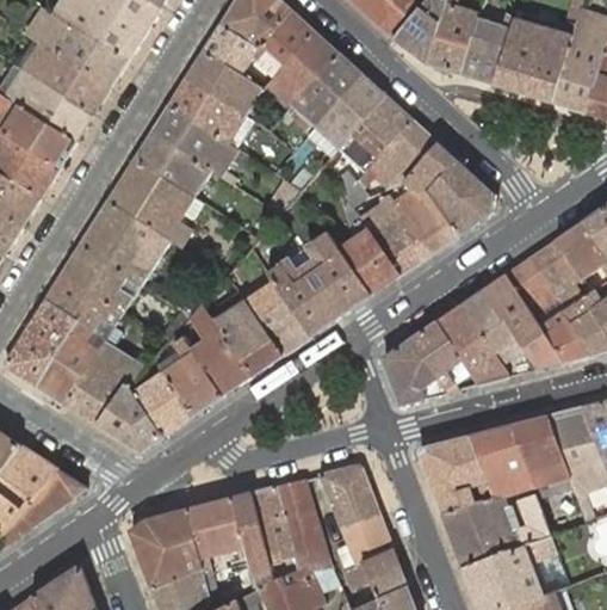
[(125,60),(160,6),(150,0),(57,0),(50,12),(125,60)]
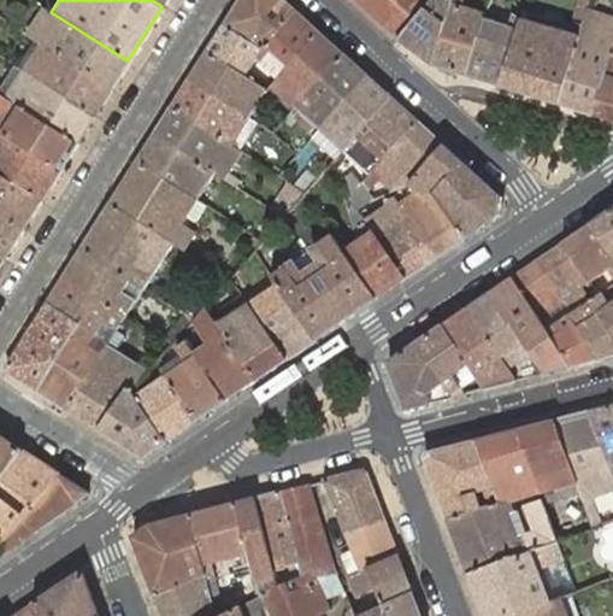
[(236,0),(222,24),(260,48),(294,10),(282,0),(236,0)]
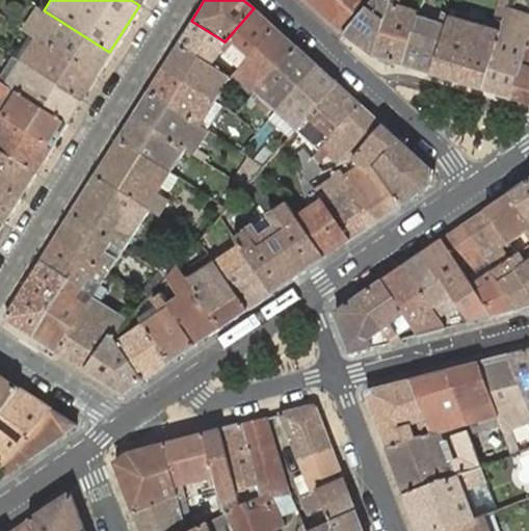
[(305,0),(341,32),(370,0),(305,0)]
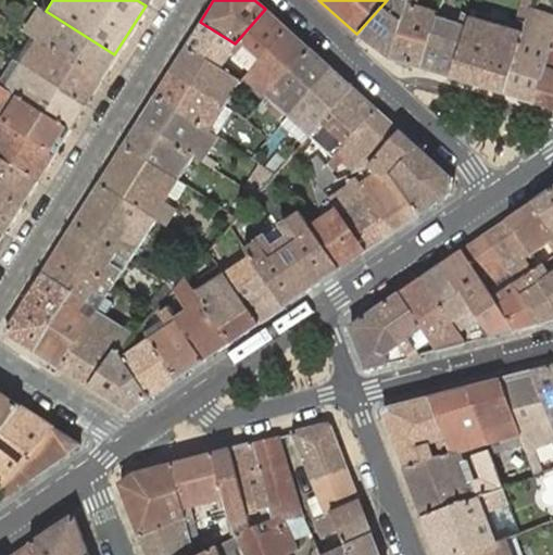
[(387,0),(356,34),(387,57),(404,0),(387,0)]
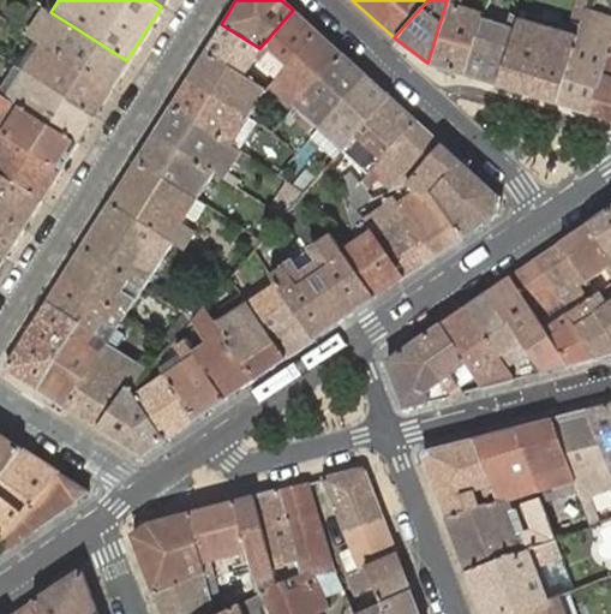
[(447,0),(427,63),(462,73),(480,17),(481,15),(455,7),(457,0),(447,0)]
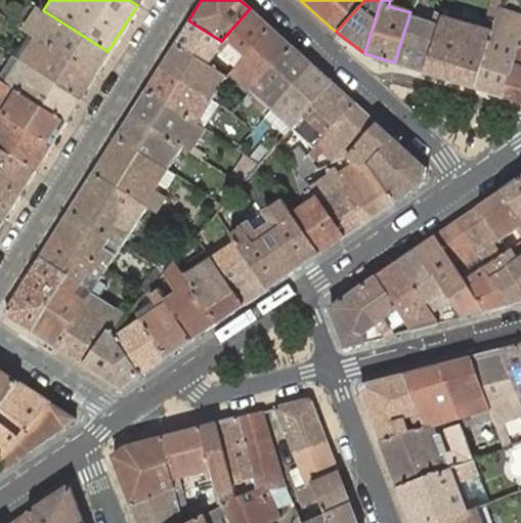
[(490,0),(482,29),(441,15),(439,24),(424,72),(472,86),(490,31),(493,20),(495,13),(500,0),(490,0)]
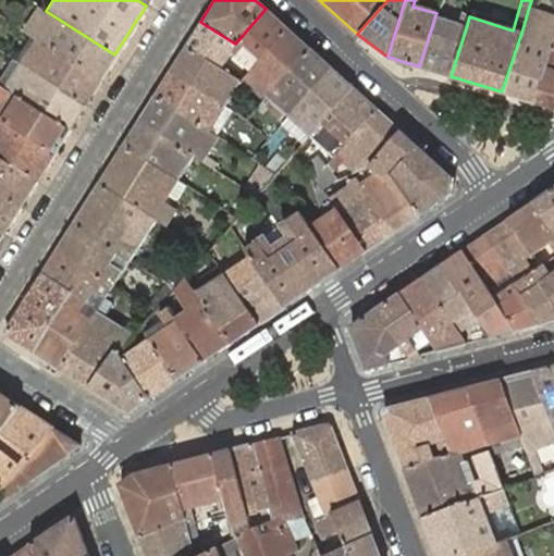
[(250,69),(286,29),(266,9),(235,44),(230,50),(230,51),(243,62),(250,69)]
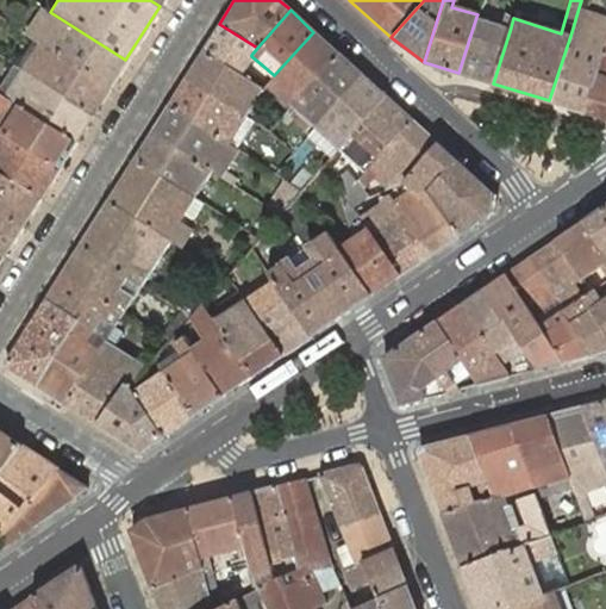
[(108,86),(125,60),(50,12),(33,38),(38,42),(108,86)]
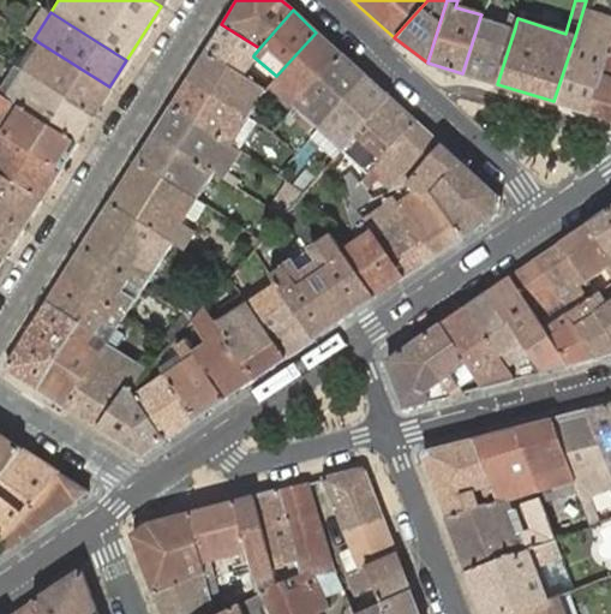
[(575,36),(553,101),(588,112),(609,46),(610,36),(610,24),(581,16),(579,24),(575,36)]
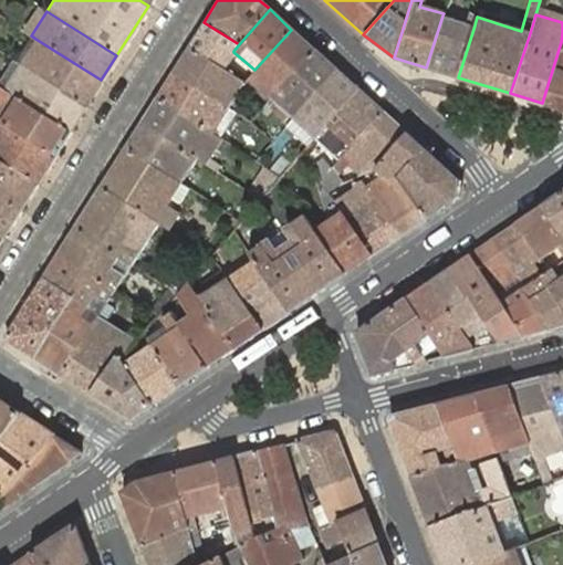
[(442,16),(426,67),(458,77),(475,25),(442,16)]
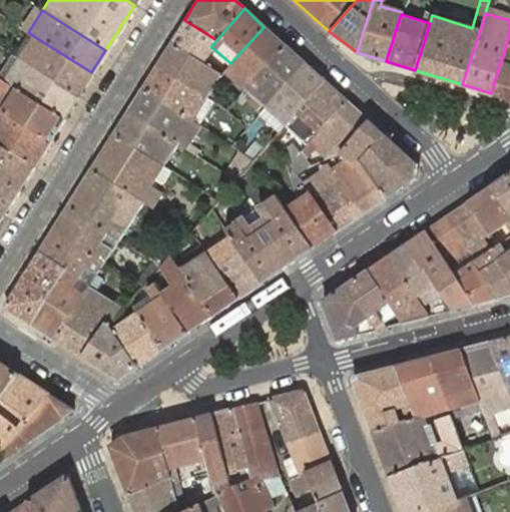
[(184,20),(170,42),(221,74),(230,63),(223,57),(217,64),(205,56),(211,47),(211,46),(216,40),(184,20)]
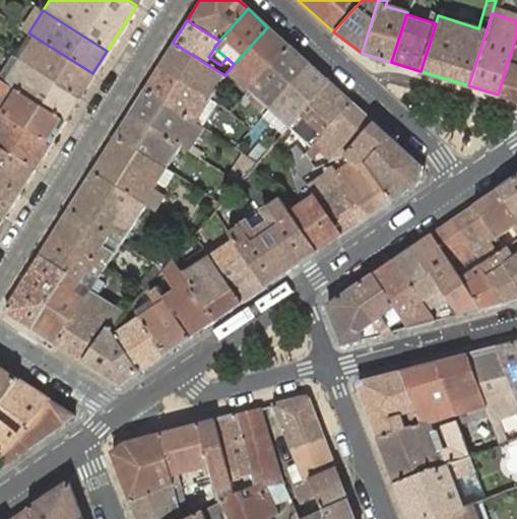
[(224,75),(220,79),(225,84),(234,75),(248,89),(287,45),(267,27),(234,64),(224,75)]
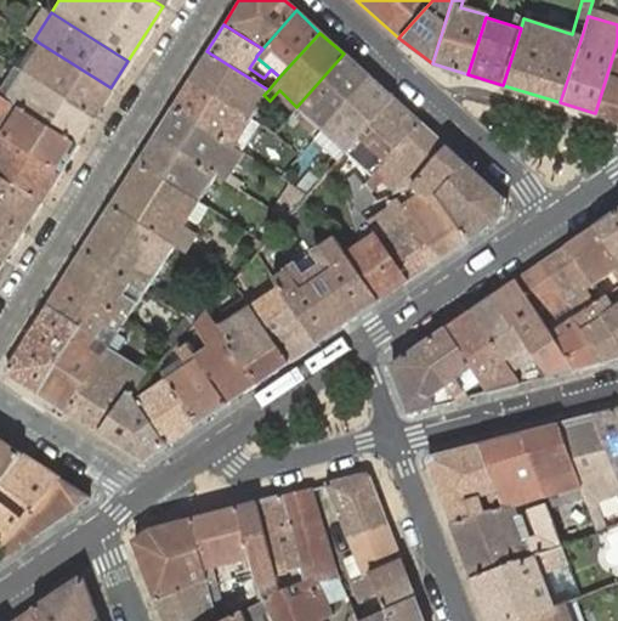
[(617,37),(616,46),(595,113),(617,120),(617,37)]
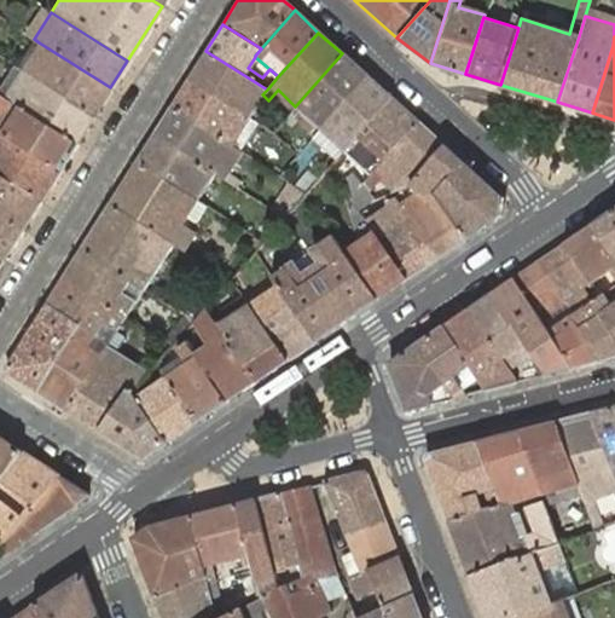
[(93,115),(110,87),(39,42),(22,70),(93,115)]
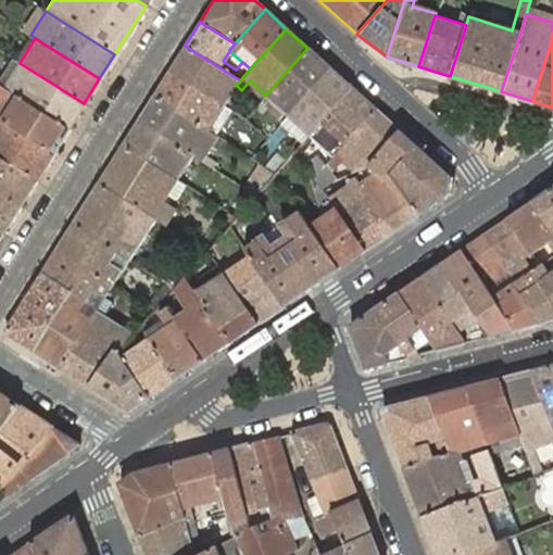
[(185,46),(168,70),(224,105),(236,85),(240,80),(185,46)]
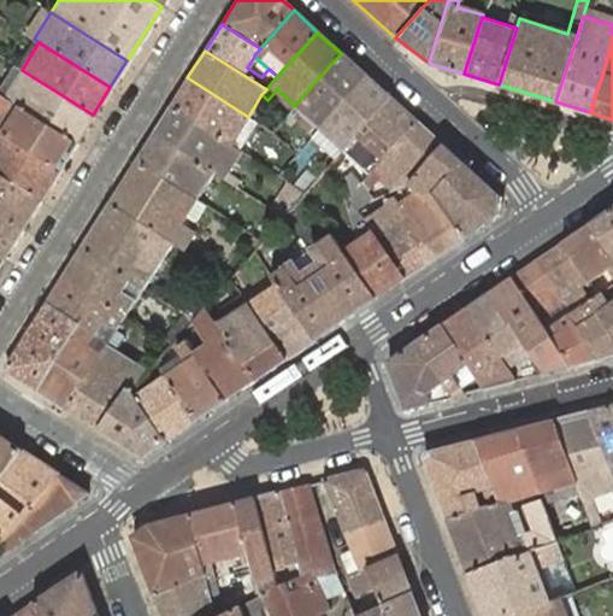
[(312,122),(318,127),(364,75),(341,53),(294,106),(286,116),(283,118),(289,124),(296,116),(308,127),(312,122)]
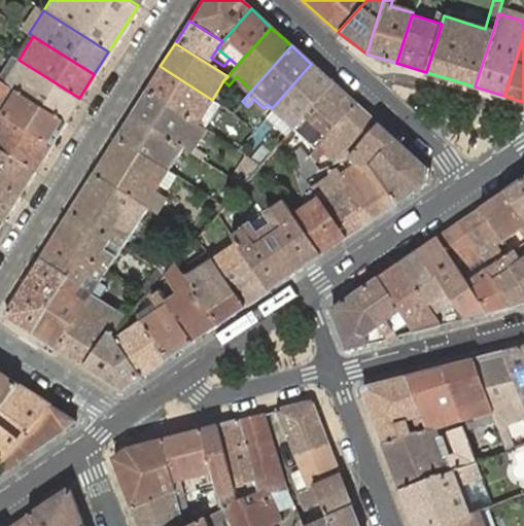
[(65,121),(79,98),(19,60),(18,59),(3,82),(65,121)]
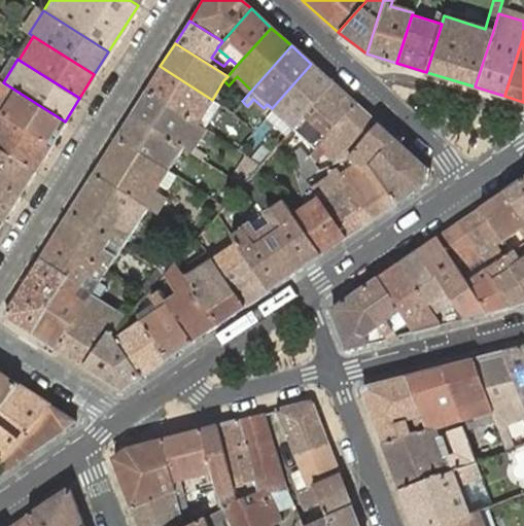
[(272,108),(291,128),(332,81),(311,64),(272,108)]
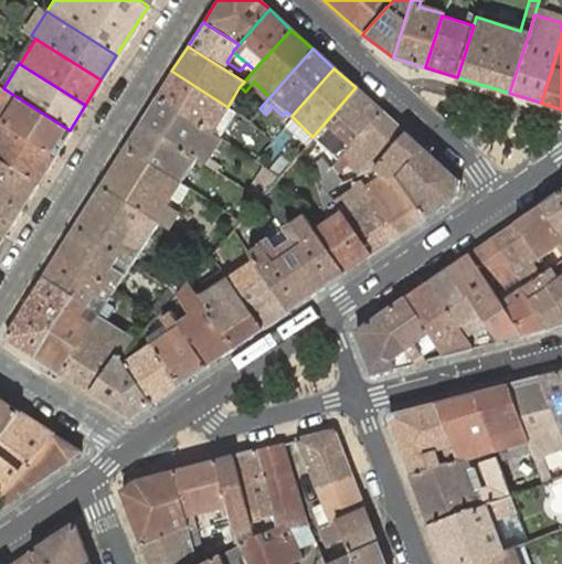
[(171,71),(156,96),(218,136),(233,110),(228,107),(171,71)]
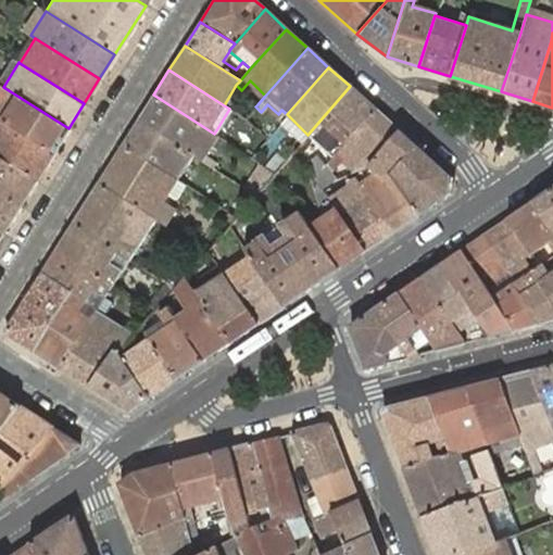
[(0,120),(52,153),(68,128),(3,87),(0,85),(0,120)]
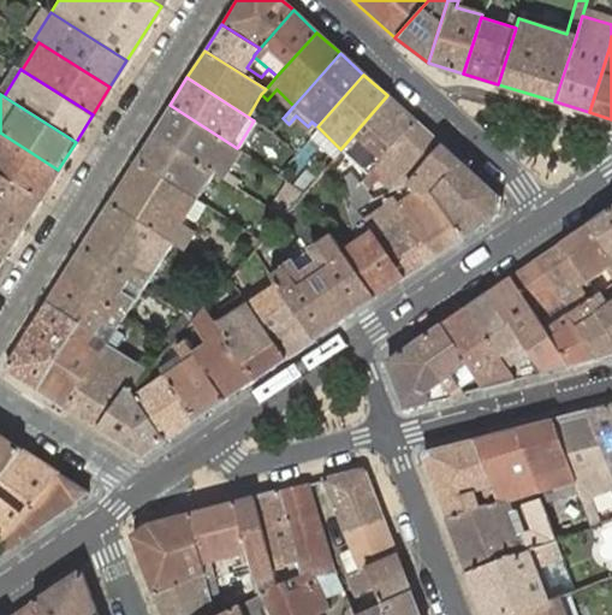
[(366,172),(414,119),(387,95),(340,149),(366,172)]
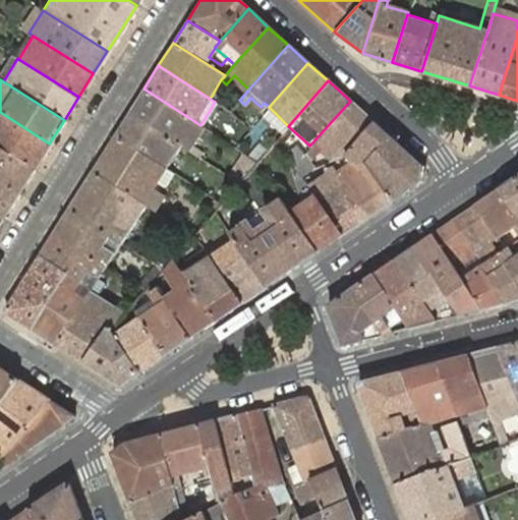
[(144,89),(128,112),(179,145),(185,149),(200,125),(144,89)]
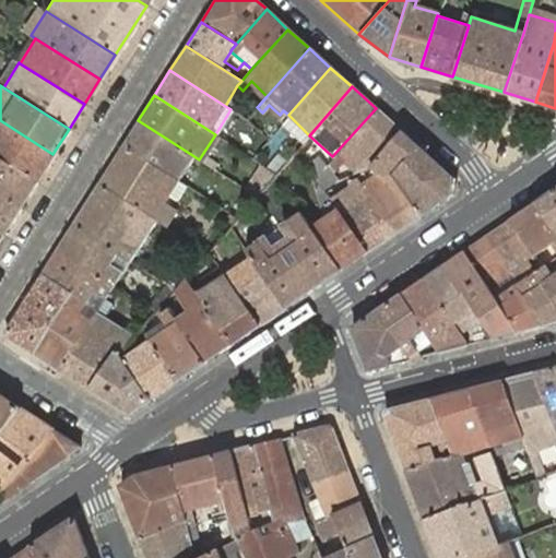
[(257,108),(249,116),(255,120),(262,113),(257,108)]
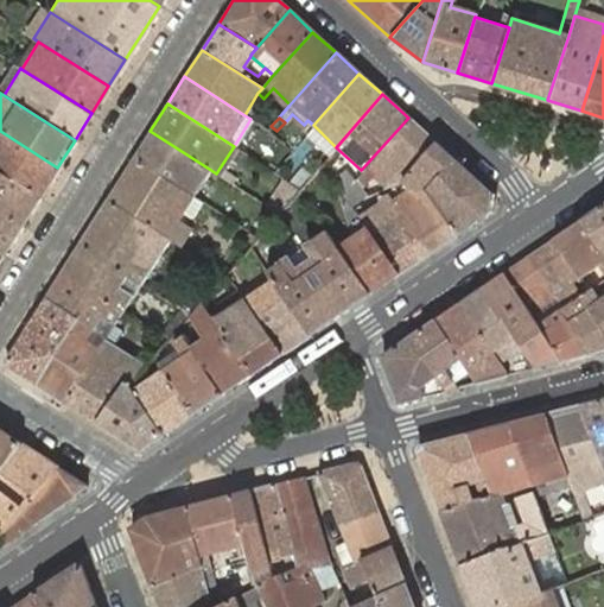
[(361,170),(358,174),(366,178),(372,171),(385,182),(386,181),(390,183),(400,178),(402,177),(434,143),(408,118),(361,170)]
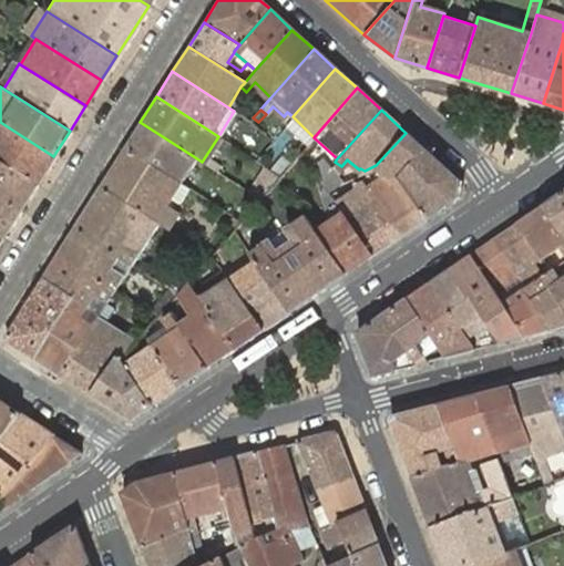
[(314,137),(293,116),(286,125),(307,144),(309,142),(314,137)]
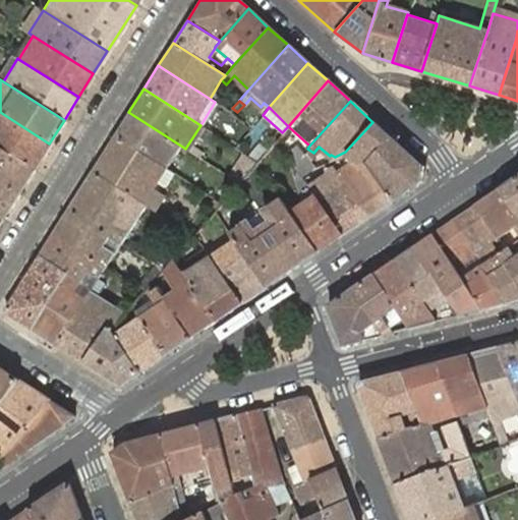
[(0,147),(33,168),(49,143),(0,112),(0,147)]
